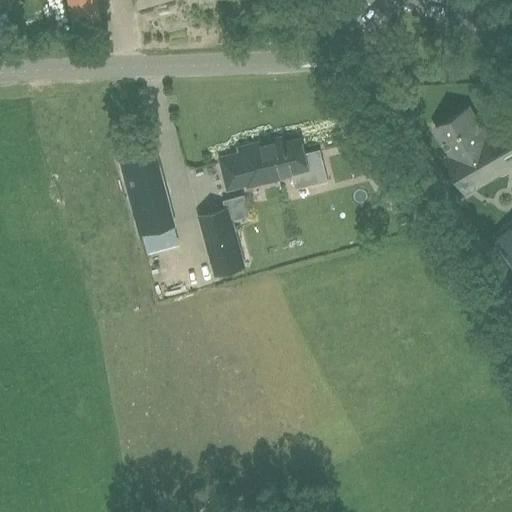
[(76,25),(82,25),(98,21),(94,0),(67,0),(71,24),(76,23),(76,25)]
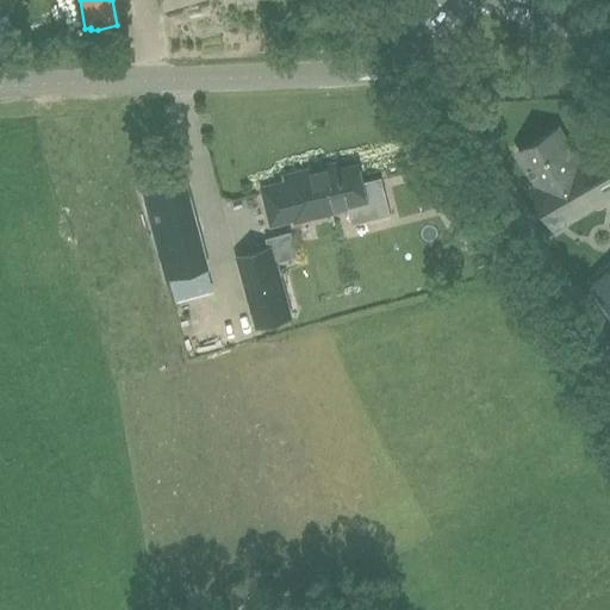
[(609,141),(577,160),(559,129),(520,151),(537,182),(531,186),(556,230),(609,198),(609,141)]
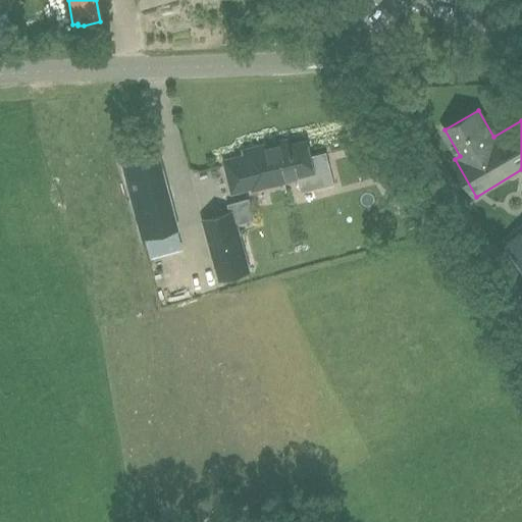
[(333,184),(325,152),(310,155),(307,140),(280,147),(279,142),(244,150),(245,156),(225,160),(232,191),(253,186),(254,189),(267,185),(298,177),(301,191),(333,184)]
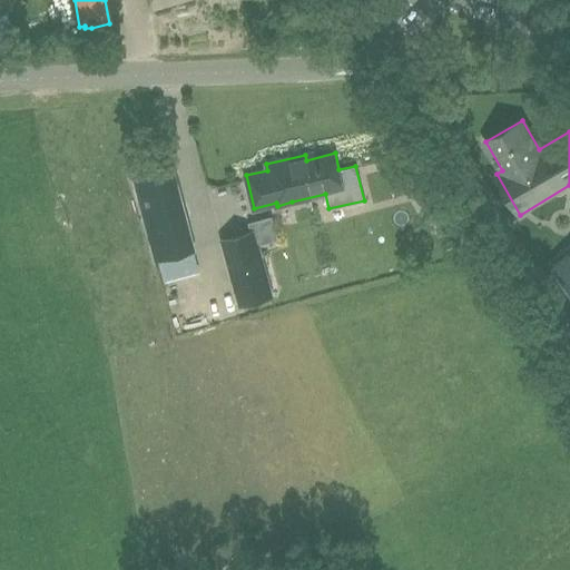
[(379,169),(384,182),(401,175),(395,163),(379,169)]
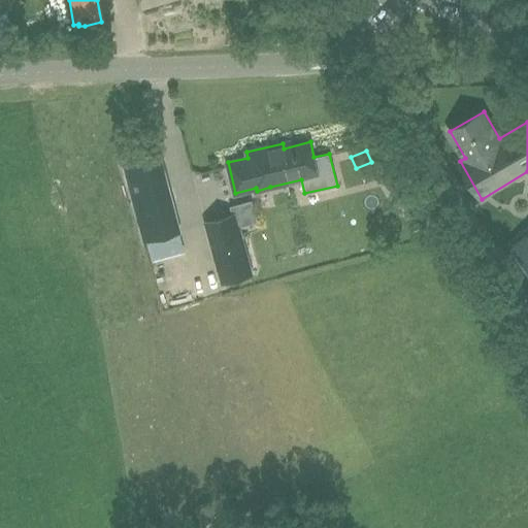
[(124,165),(144,242),(179,233),(159,156),(124,165)]
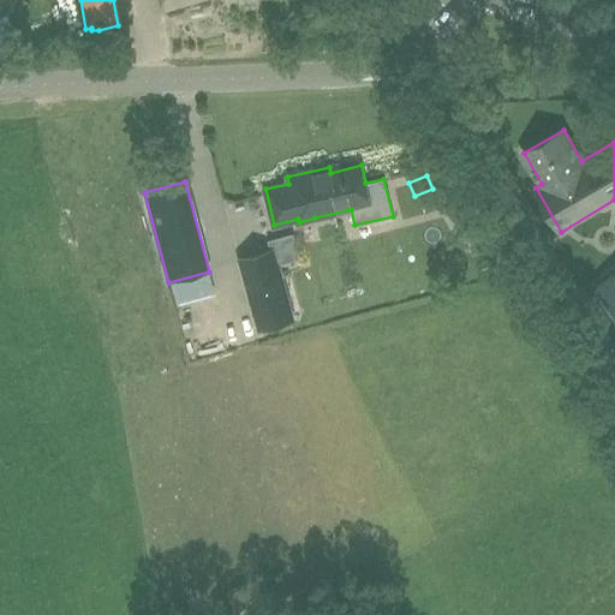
[(443,207),(437,191),(412,201),(418,216),(443,207)]
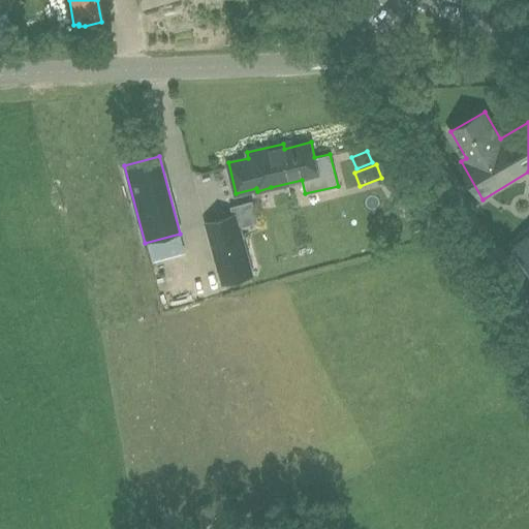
[(506,238),(528,225),(528,198),(496,217),(506,238)]
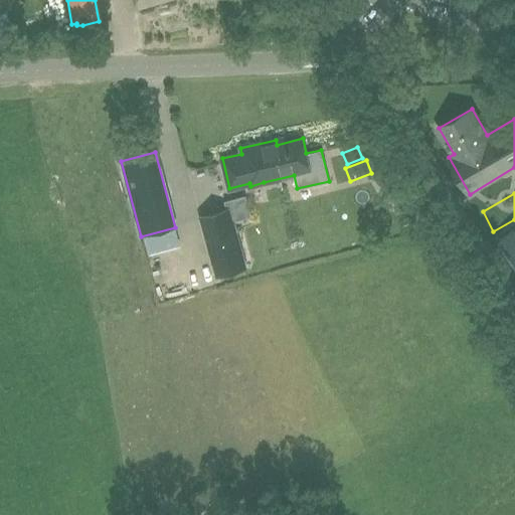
[(229,210),(227,210),(201,217),(216,275),(244,267),(232,221),(229,210)]
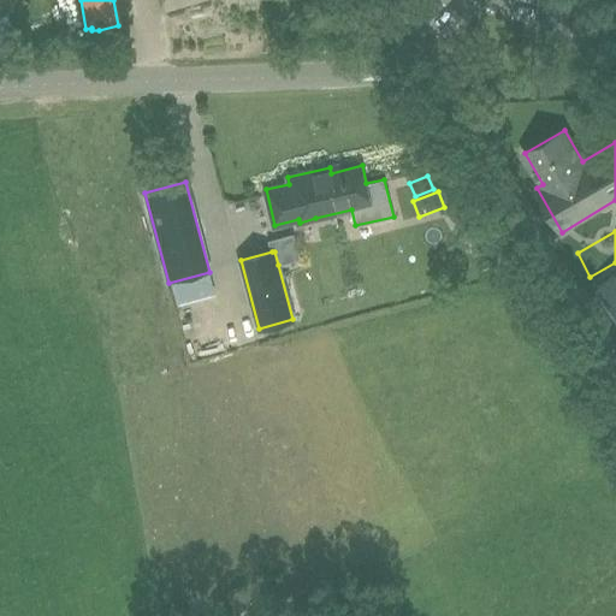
[(615,273),(597,286),(615,315),(615,273)]
